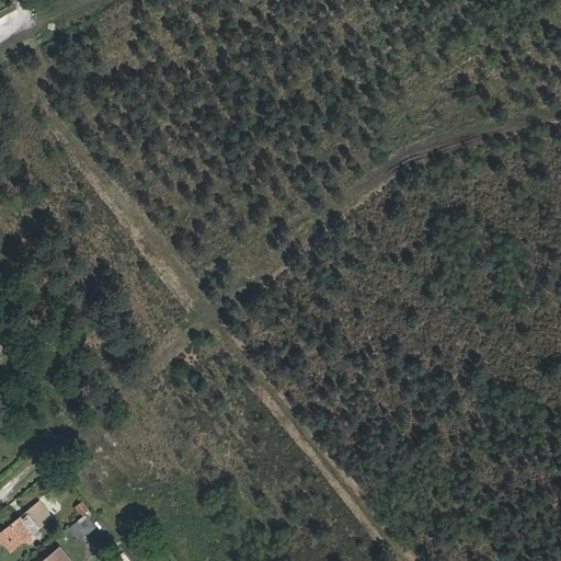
[(11,425),(1,413),(0,413),(0,433),(0,434),(11,425)]
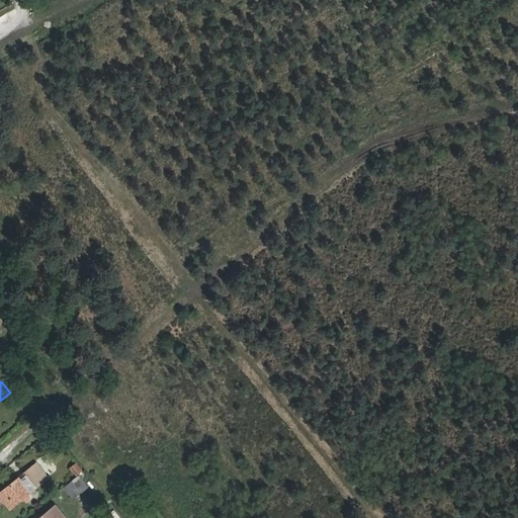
[(18,479),(0,493),(0,496),(5,503),(10,508),(22,498),(28,493),(47,479),(35,464),(23,475),(24,477),(19,481),(18,479)]
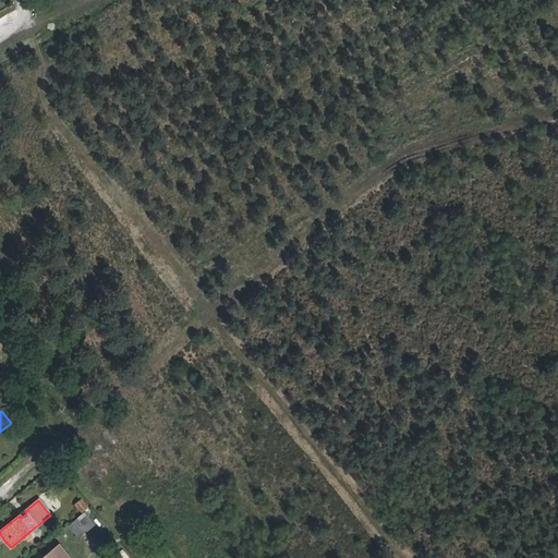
[(83,512),(89,507),(84,500),(77,506),(83,512)]
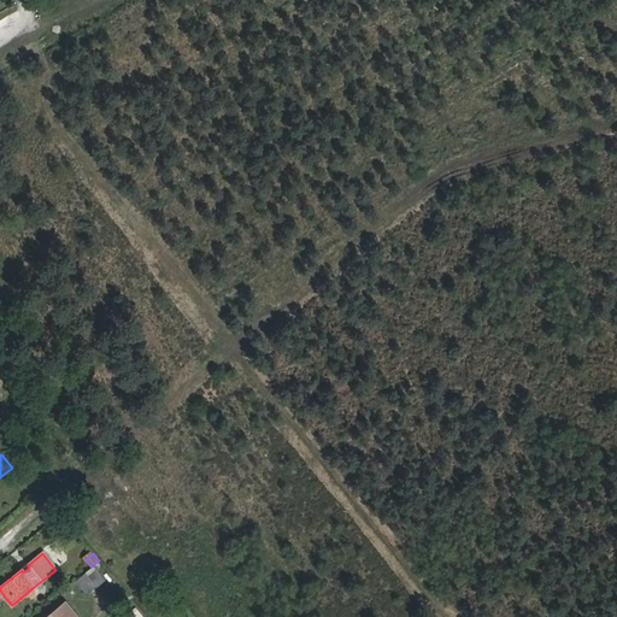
[(107,582),(95,568),(87,574),(97,586),(99,589),(107,582)]
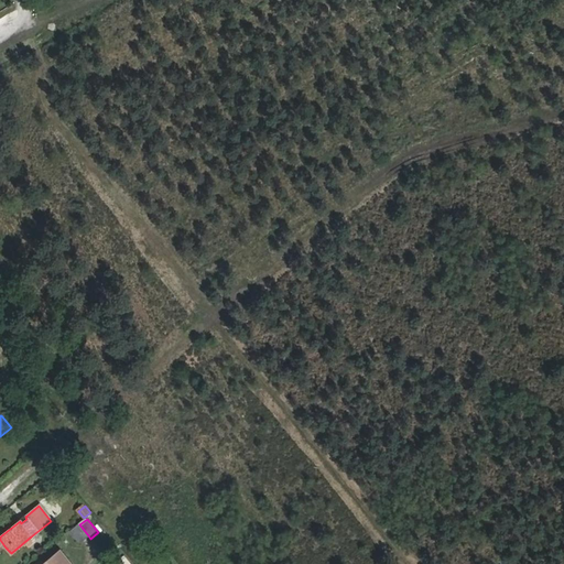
[(88,535),(79,524),(69,532),(78,543),(88,535)]
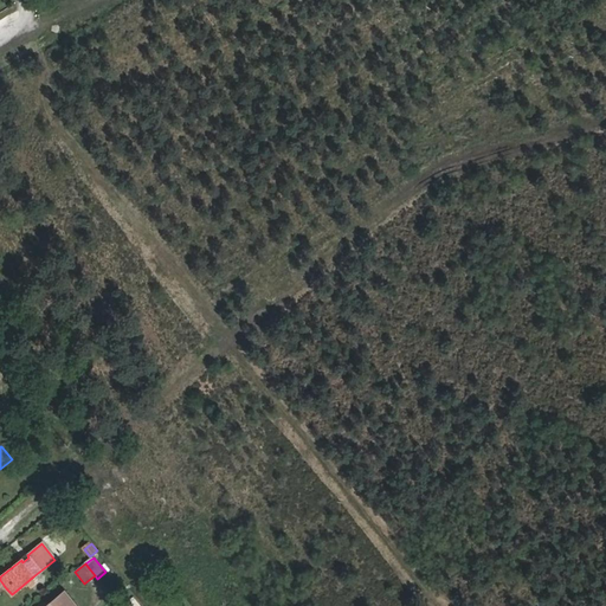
[(30,587),(37,581),(33,577),(26,582),(30,587)]
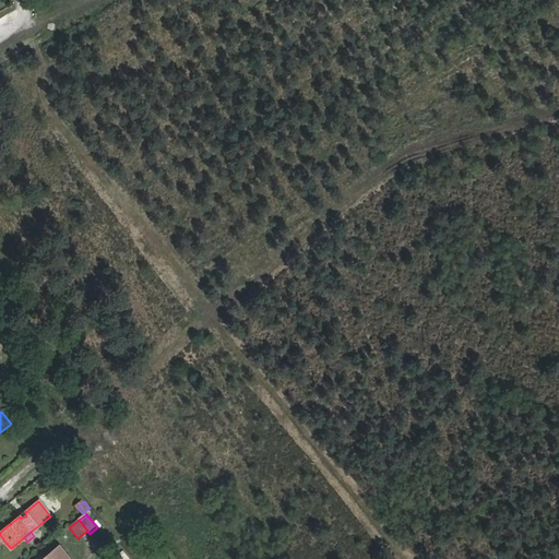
[(69,558),(59,546),(44,558),(69,558)]
